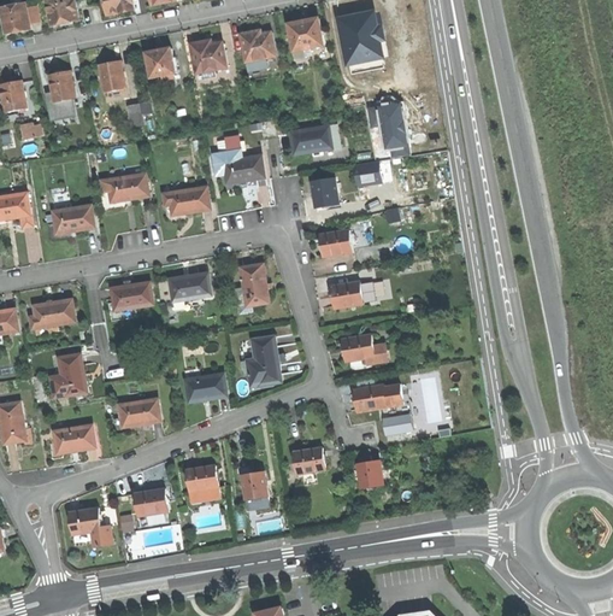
[(63,22),(76,19),(71,0),(43,0),(49,25),(63,22)]
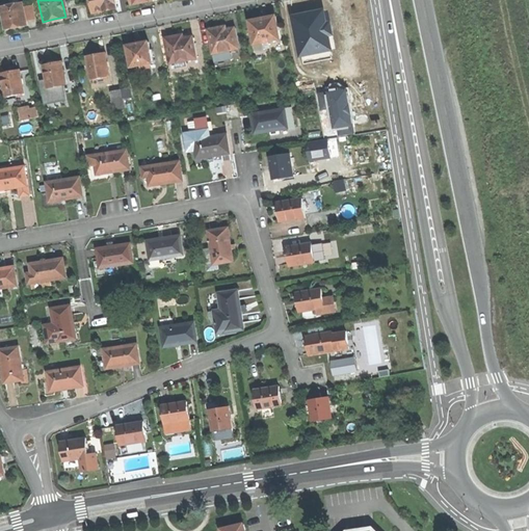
[(87,0),(90,11),(102,9),(113,7),(111,0),(87,0)]
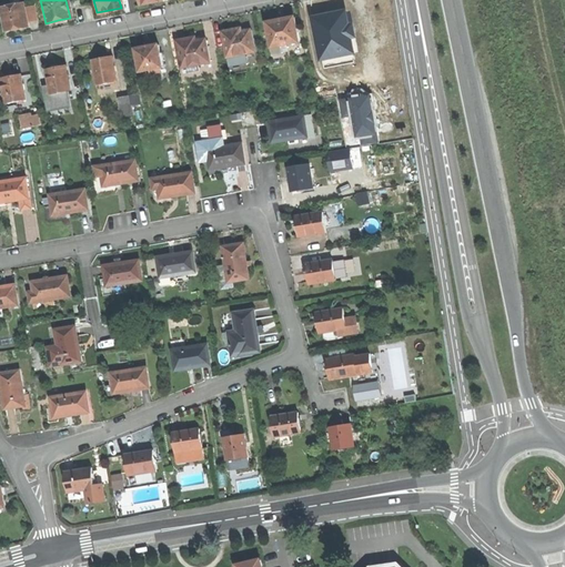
[(0,13),(3,31),(17,29),(26,27),(24,20),(22,7),(21,2),(0,7),(0,13)]
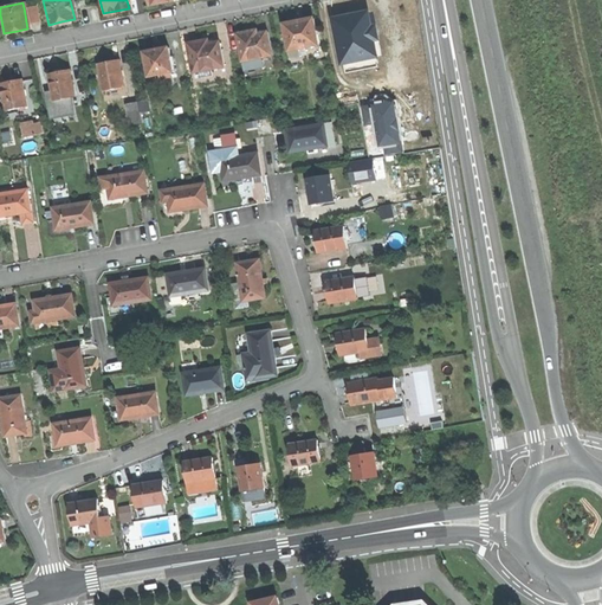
[(34,5),(24,7),(26,21),(37,19),(34,5)]
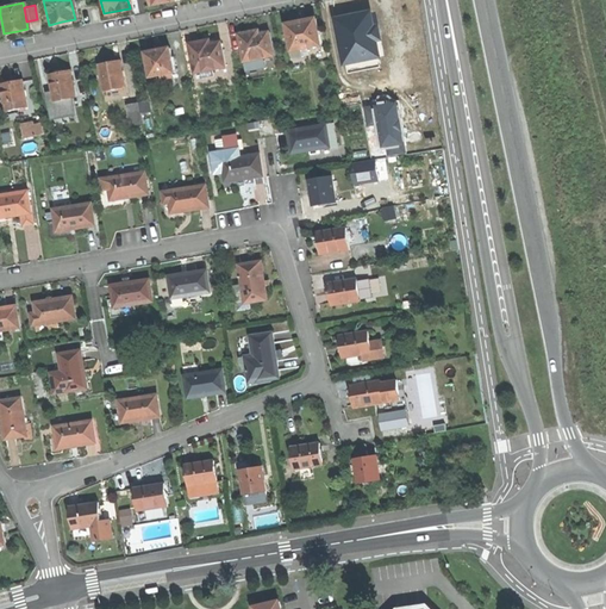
[(350,14),(333,18),(343,62),(376,55),(373,38),(370,26),(368,11),(350,14)]
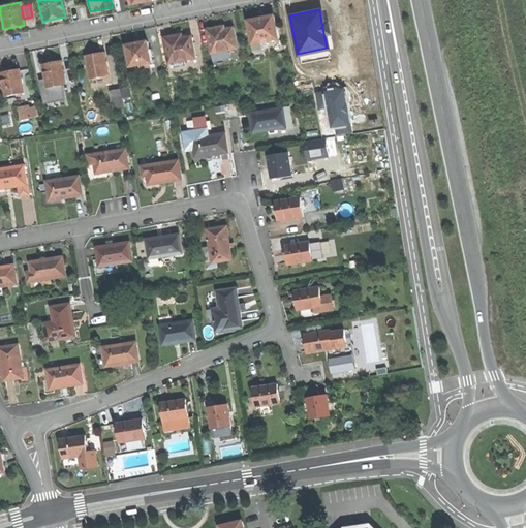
[(257,18),(246,20),(252,50),(261,48),(259,40),(276,37),(272,14),(257,18)]
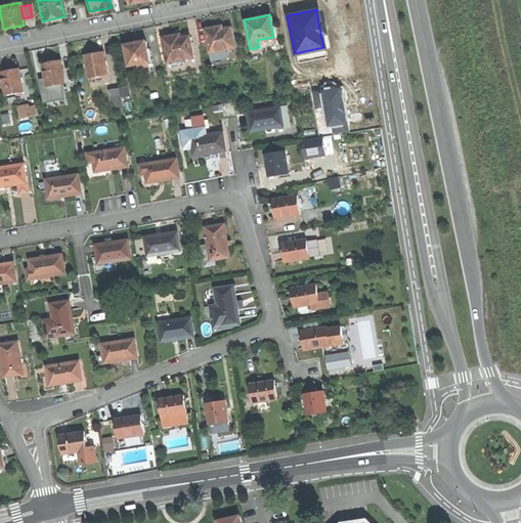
[(207,52),(208,52),(224,48),(232,46),(228,26),(220,28),(219,25),(211,27),(202,28),(207,52)]
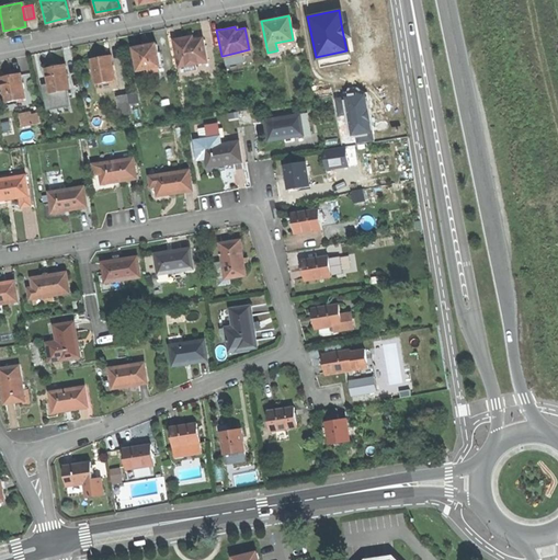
[(182,36),(171,40),(177,66),(182,65),(183,71),(195,68),(194,63),(205,60),(201,37),(191,38),(190,35),(182,36)]
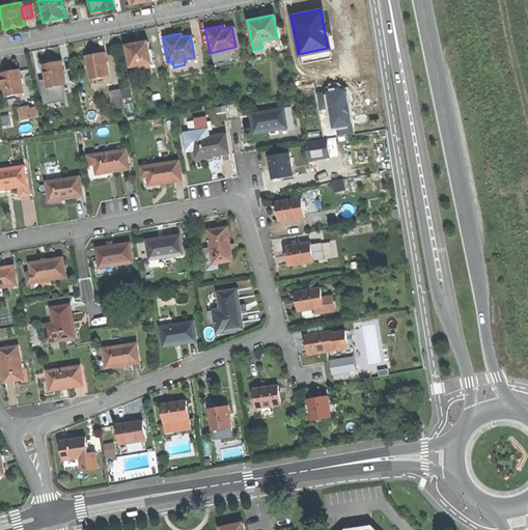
[(133,43),(123,45),(129,66),(138,64),(139,68),(147,67),(147,62),(149,62),(145,40),(133,43)]
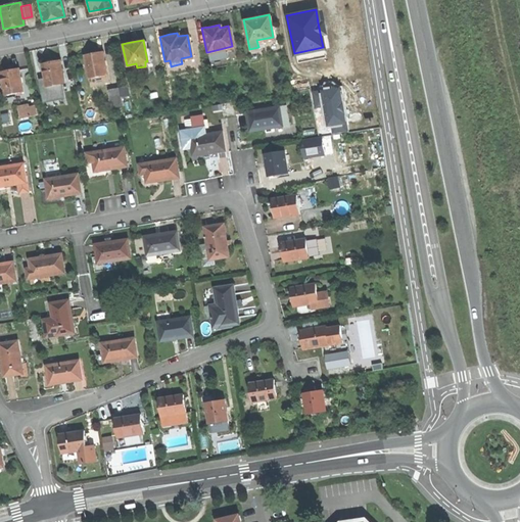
[(226,57),(224,48),(207,52),(208,60),(209,60),(221,58),(226,57)]
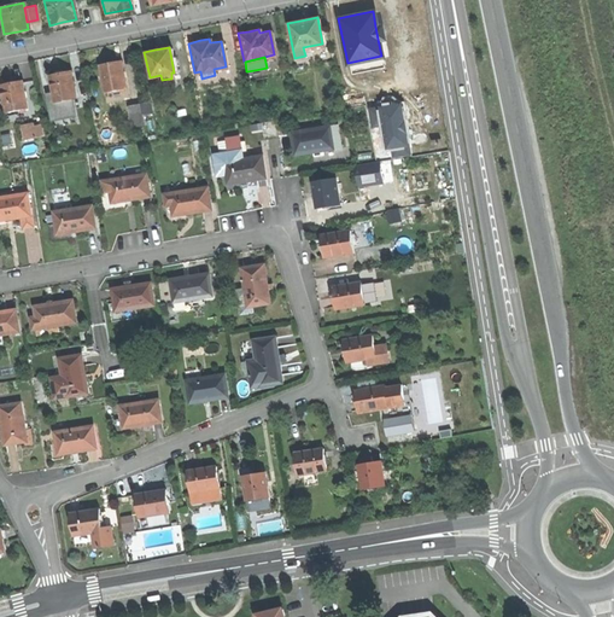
[(106,63),(98,64),(103,92),(124,87),(120,60),(106,63)]
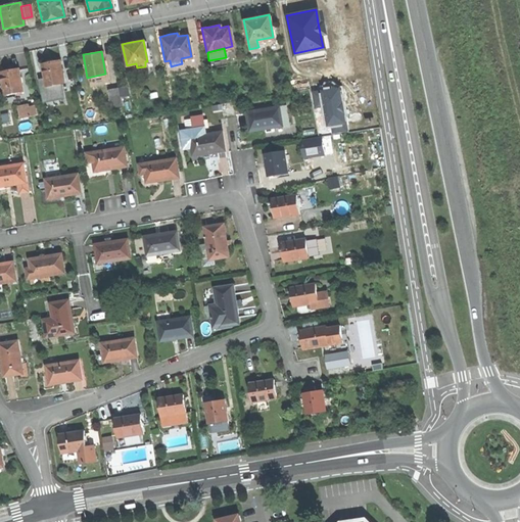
[(222,65),(221,58),(209,60),(210,67),(222,65)]
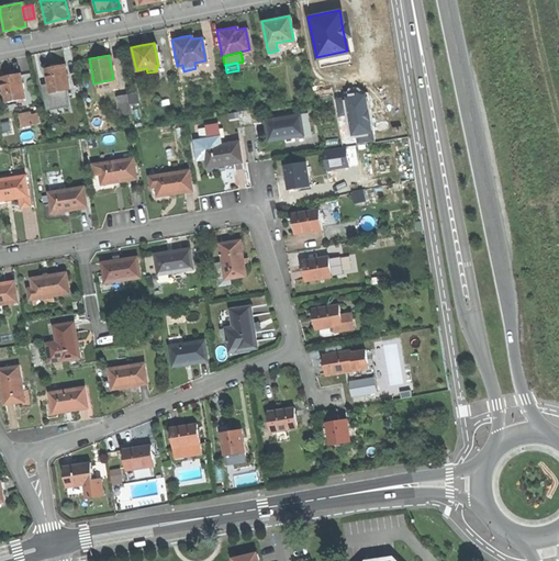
[(53,66),(43,68),(46,82),(46,85),(47,92),(63,89),(68,89),(63,64),(53,66)]
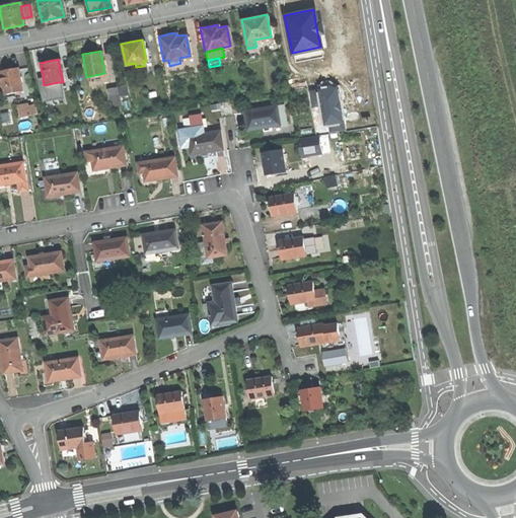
[(6,69),(0,71),(0,82),(2,93),(21,90),(16,67),(6,69)]
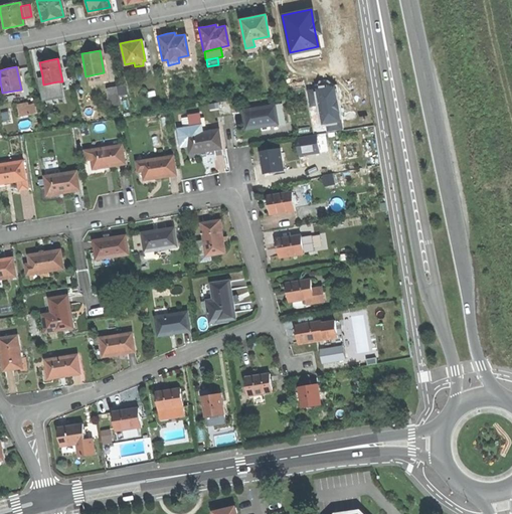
[(57,81),(43,84),(42,77),(36,79),(40,97),(59,93),(57,81)]
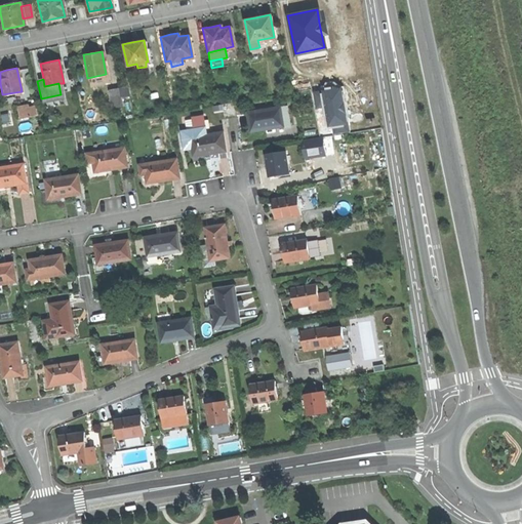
[(331,125),(346,122),(342,97),(339,87),(337,88),(333,84),(325,86),(322,90),(313,92),(315,107),(324,106),(328,125),(331,125)]
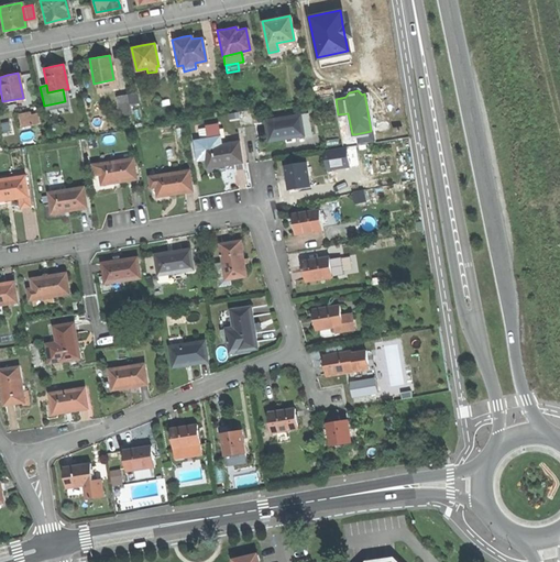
[(138,91),(127,94),(129,105),(139,102),(138,91)]
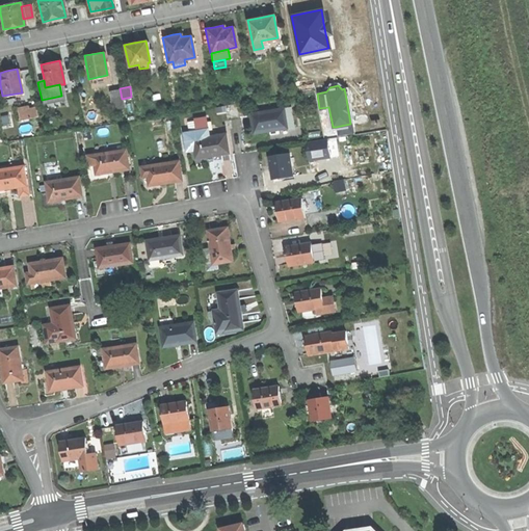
[(120,88),(109,90),(112,109),(123,107),(122,99),(120,88)]
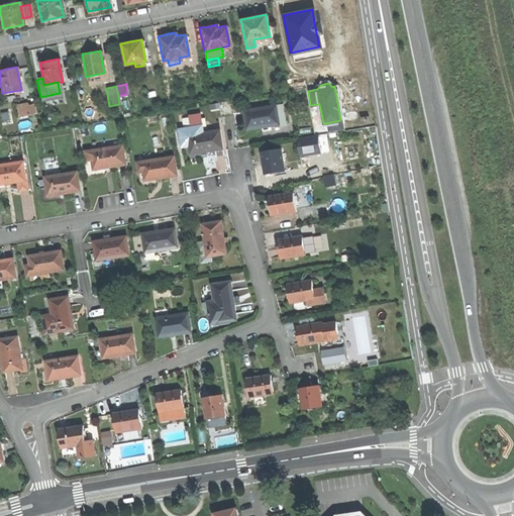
[(15,104),(17,116),(35,112),(33,103),(26,104),(25,102),(15,104)]
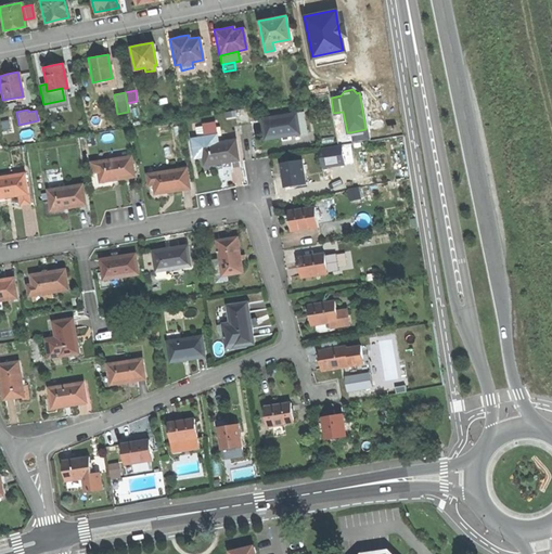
[(260,118),(264,138),(280,136),(297,132),(294,113),(260,118)]
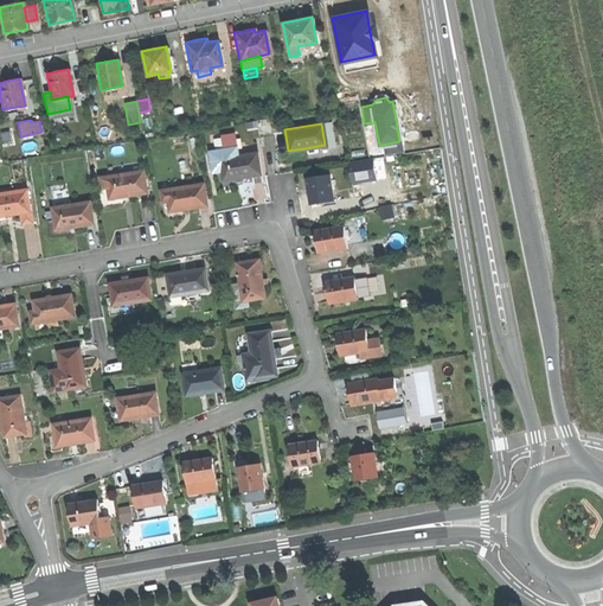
[(222,146),(236,145),(233,133),(219,134),(222,146)]
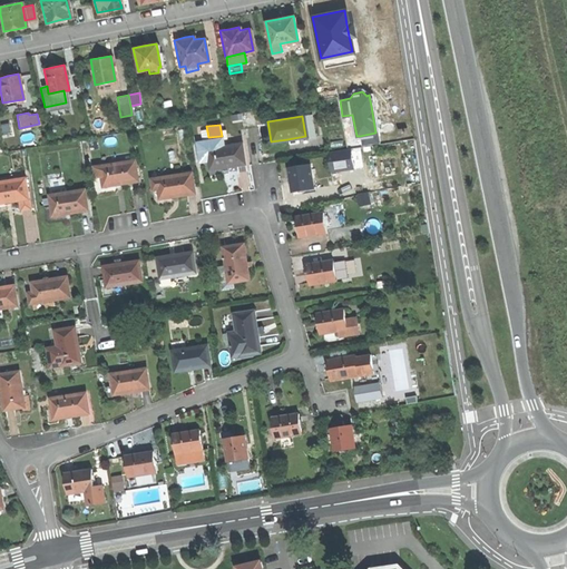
[(375,133),(360,136),(362,144),(377,141),(375,133)]
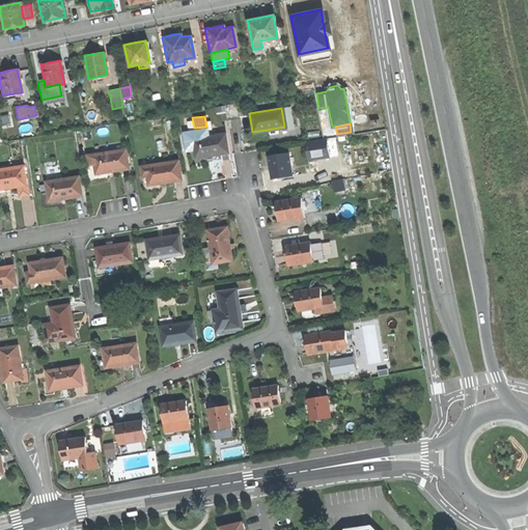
[(185,149),(192,148),(190,138),(206,136),(204,129),(183,133),(185,149)]
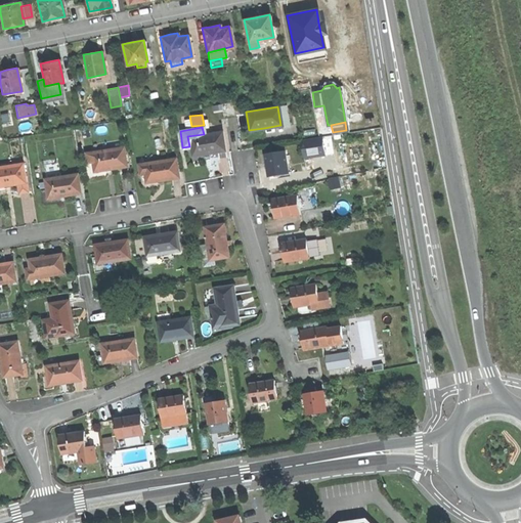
[(189,146),(190,156),(208,153),(223,150),(220,131),(204,134),(187,136),(189,146)]
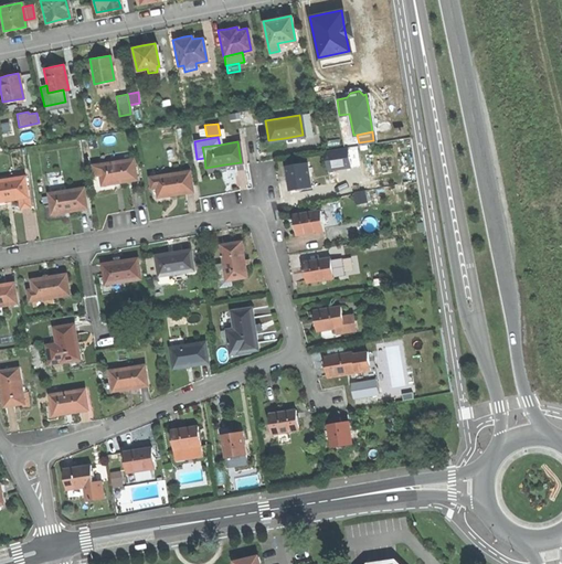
[(346,147),(322,150),(326,170),(349,167),(346,147)]
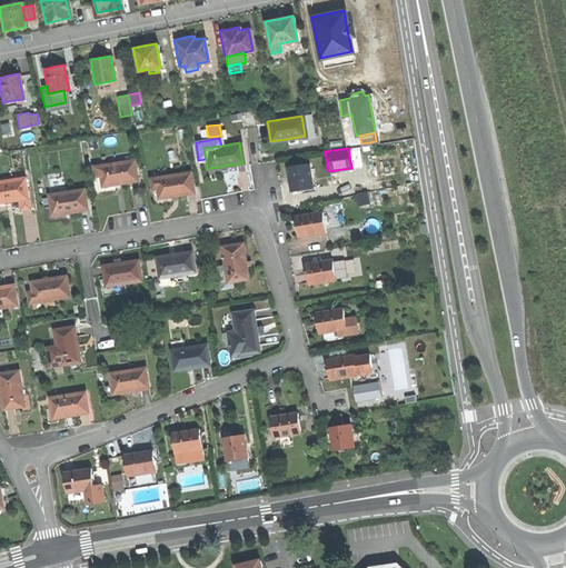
[(99,176),(100,186),(118,183),(136,180),(132,160),(91,166),(92,177),(99,176)]
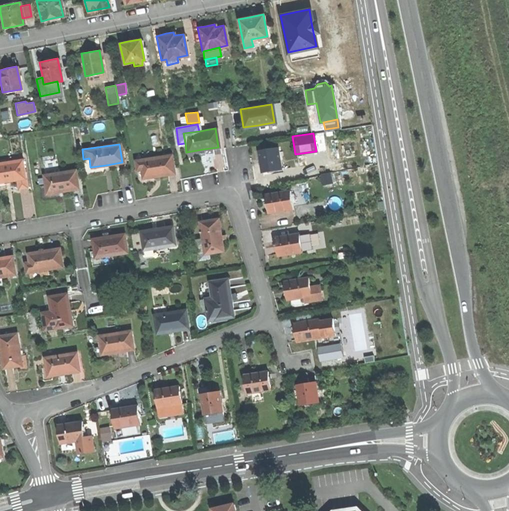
[(276,147),(258,150),(260,161),(261,171),(279,168),(276,147)]
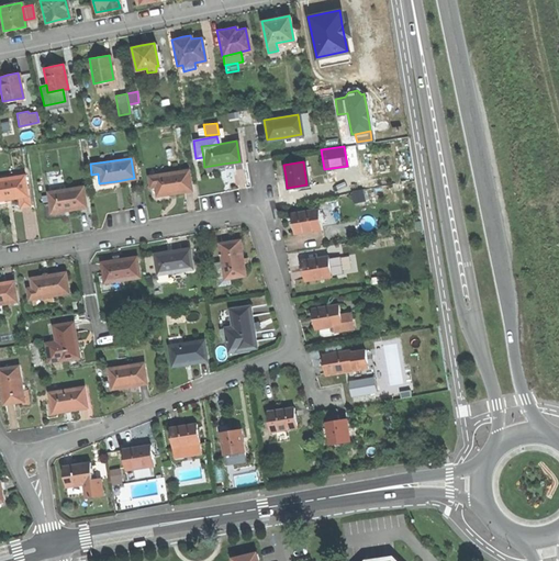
[(154,186),(155,195),(170,193),(190,190),(187,170),(147,176),(148,187),(154,186)]
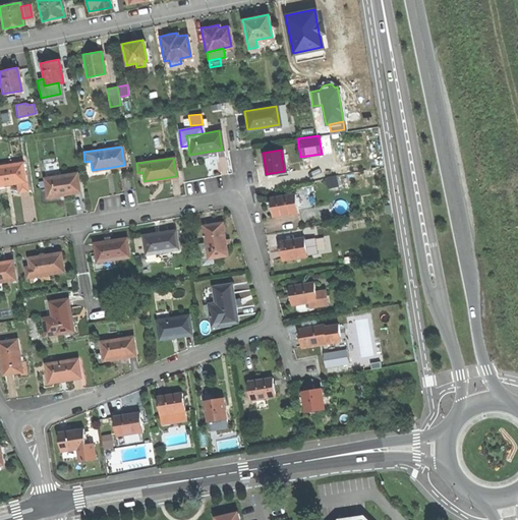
[(0,185),(4,184),(9,183),(15,182),(23,181),(24,181),(21,162),(0,165),(0,185)]
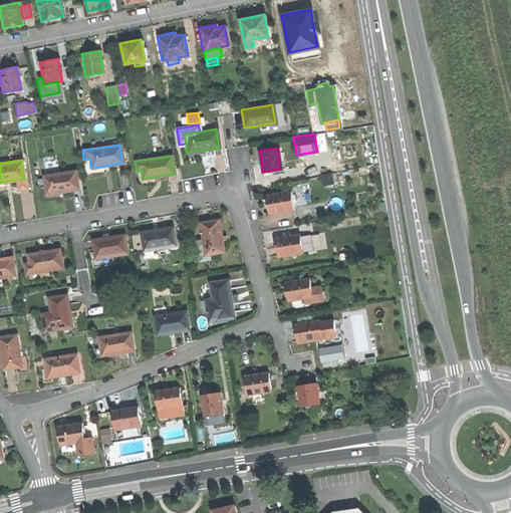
[(44,185),(45,194),(57,192),(66,191),(77,189),(74,171),(42,176),(44,185)]
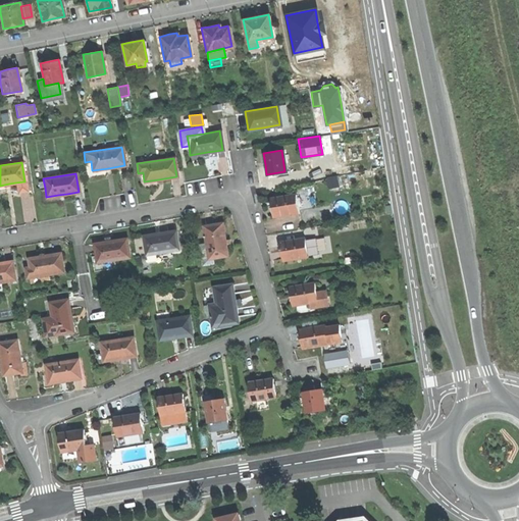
[(335,175),(324,177),(326,188),(336,186),(335,175)]
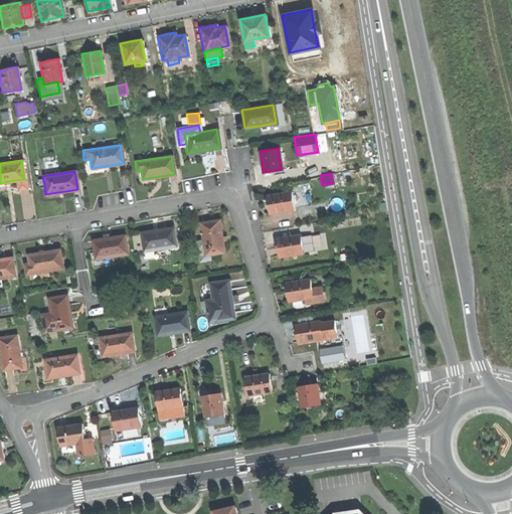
[(24,187),(23,179),(15,180),(16,189),(24,187)]
